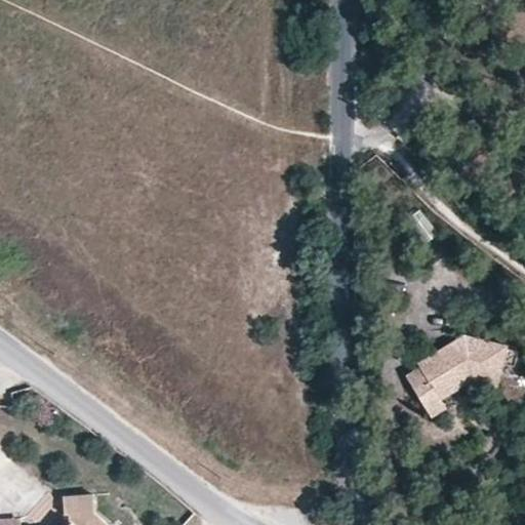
[(439,233),(419,208),(406,218),(426,243),(439,233)]
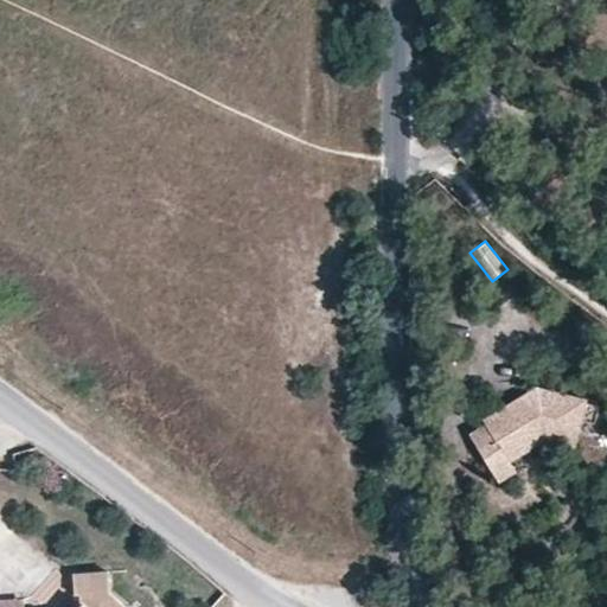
[(586,406),(587,402),(537,389),(535,396),(523,403),(521,398),(483,422),(486,427),(470,436),(498,485),(517,474),(510,464),(525,454),(519,443),(538,432),(545,442),(575,449),(581,423),(586,406)]
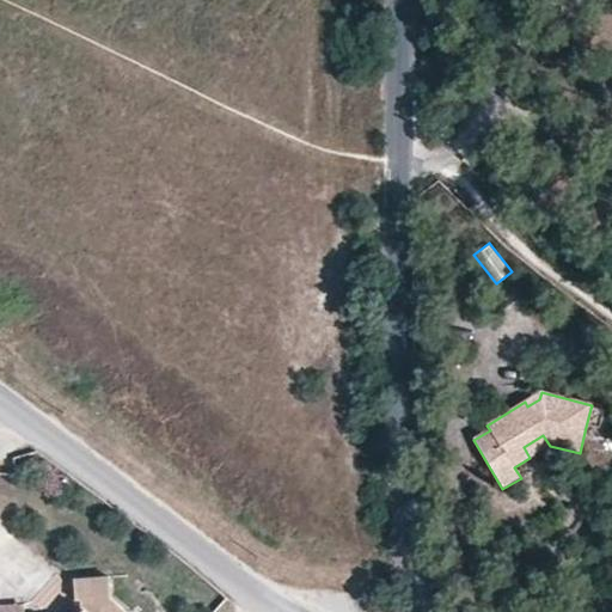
[(539,399),(542,392),(525,402),(527,407),(539,399)]
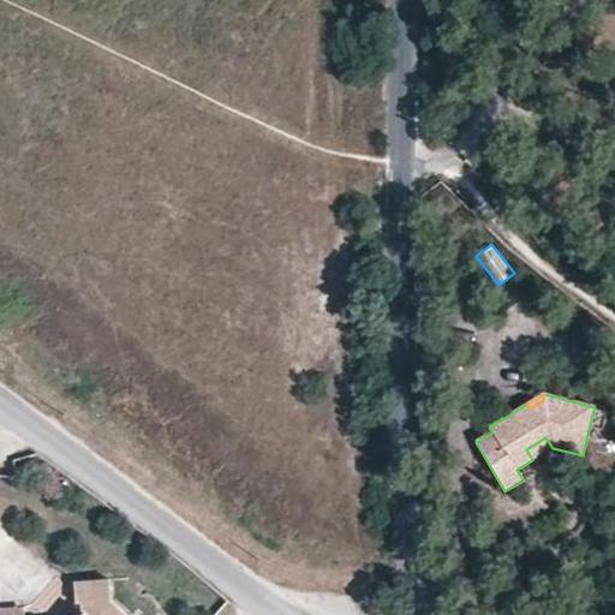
[(603,433),(608,415),(593,411),(589,429),(603,433)]
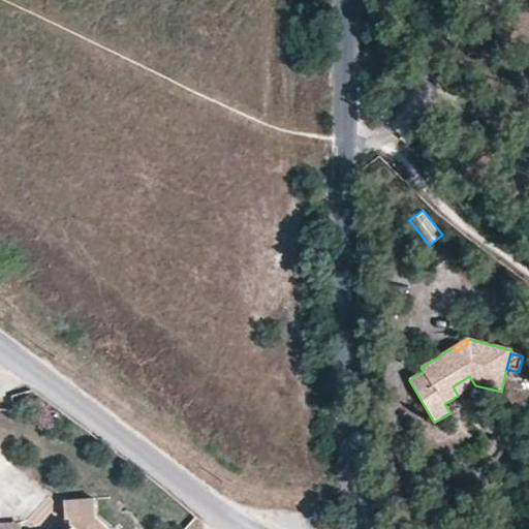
[(475,385),(469,376),(453,386),(458,396),(475,385)]
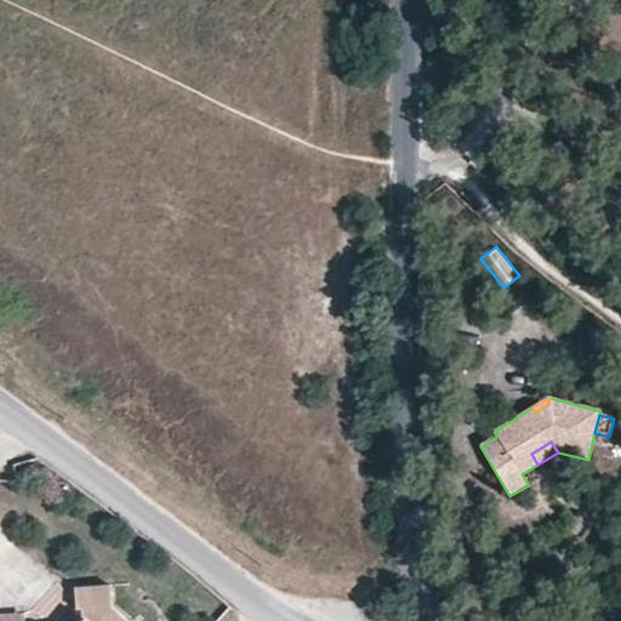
[(129,620),(112,607),(110,585),(74,587),(75,608),(79,608),(81,608),(81,620),(80,620),(129,620)]
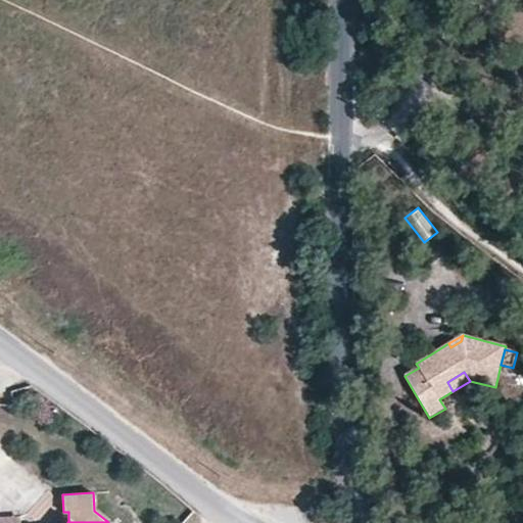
[(67,522),(68,522),(68,512),(66,512),(56,522),(67,522)]
